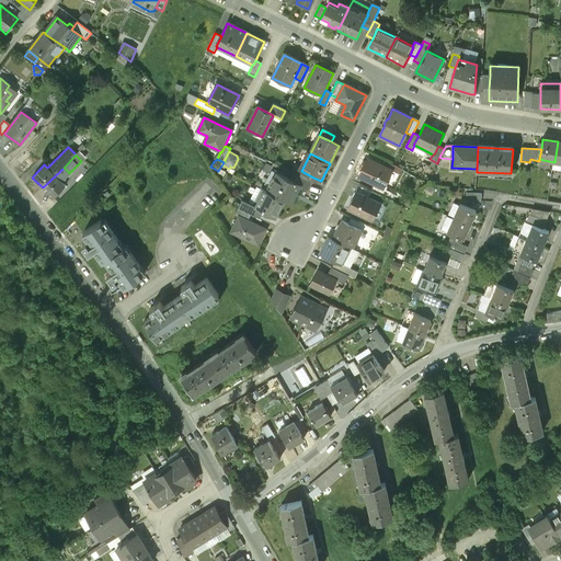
[(392,172),(368,160),(359,176),(384,189),(392,172)]
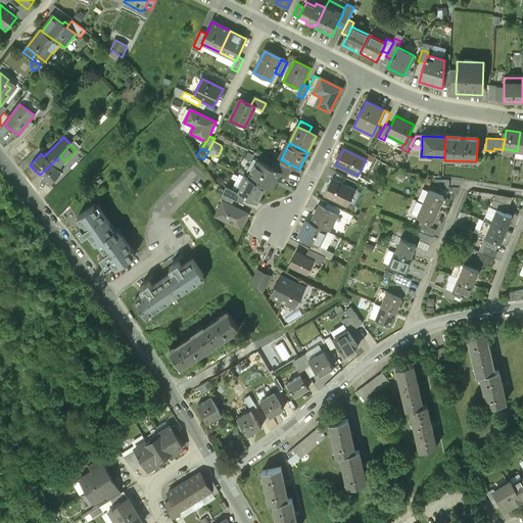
[(364,152),(361,158),(372,162),(374,158),(364,152)]
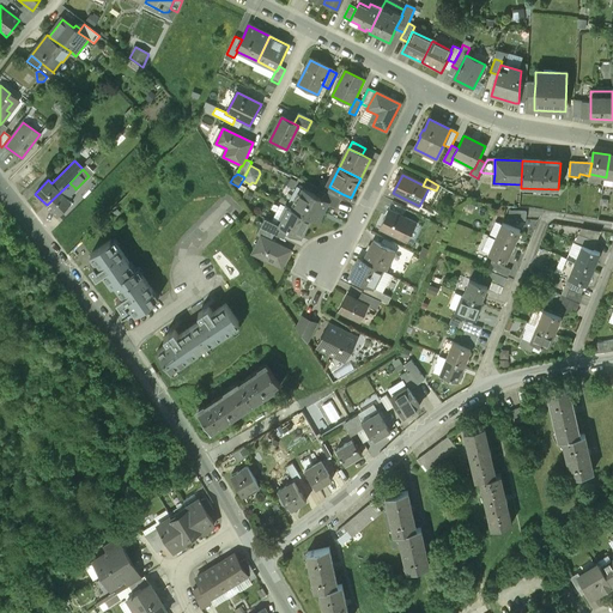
[(70,183),(47,205),(58,217),(71,202),(70,200),(65,196),(74,187),(70,183)]
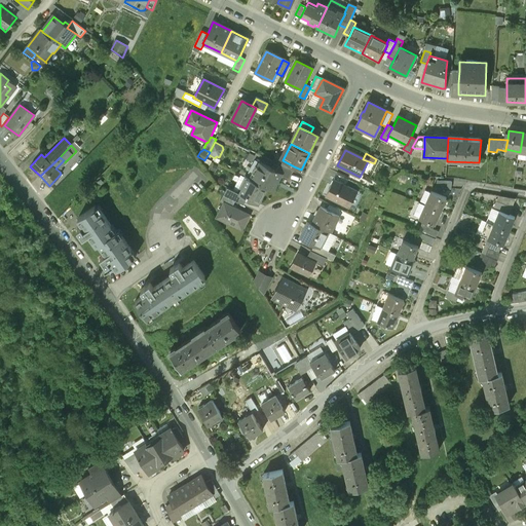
[(55,168),(60,172),(67,164),(65,162),(64,160),(55,168)]
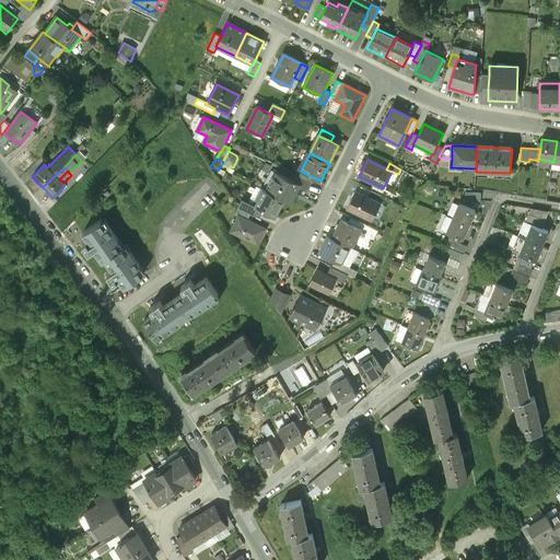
[(264,189),(283,199),(290,202),(300,185),(300,184),(295,182),(277,173),(277,174),(271,171),(263,189),(264,189)]
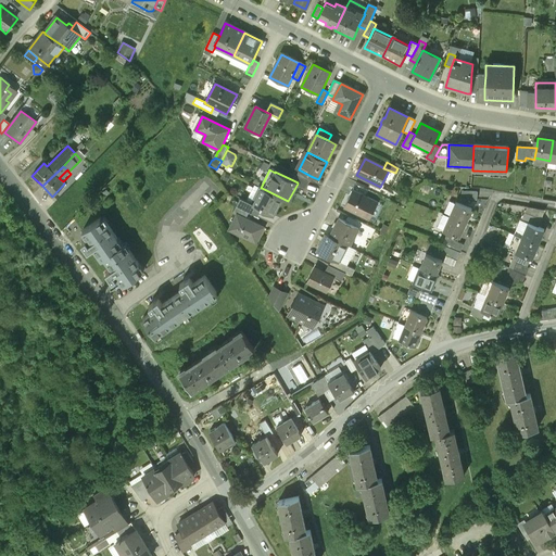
[(307,181),(311,176),(299,169),(297,175),(307,181)]
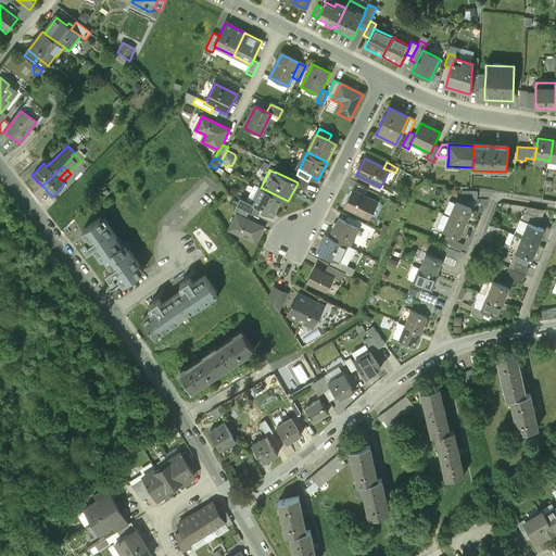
[(297,175),(293,180),(298,182),(298,184),(304,187),(307,181),(297,175)]
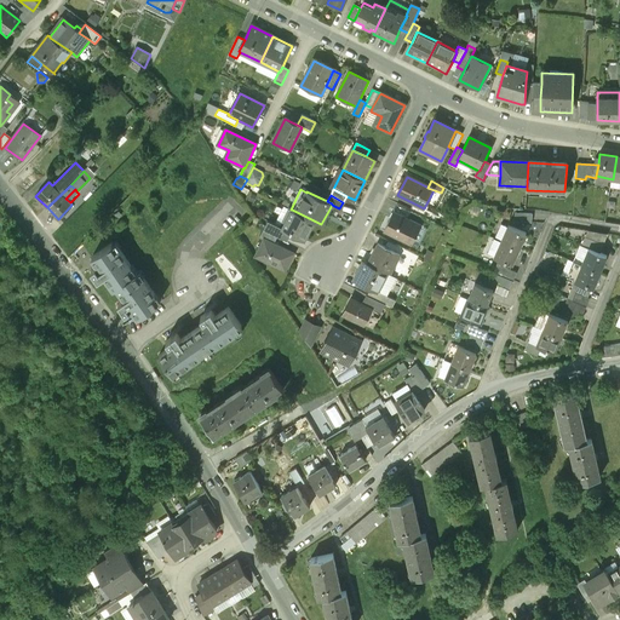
[(397,205),(394,211),(408,218),(411,212),(397,205)]
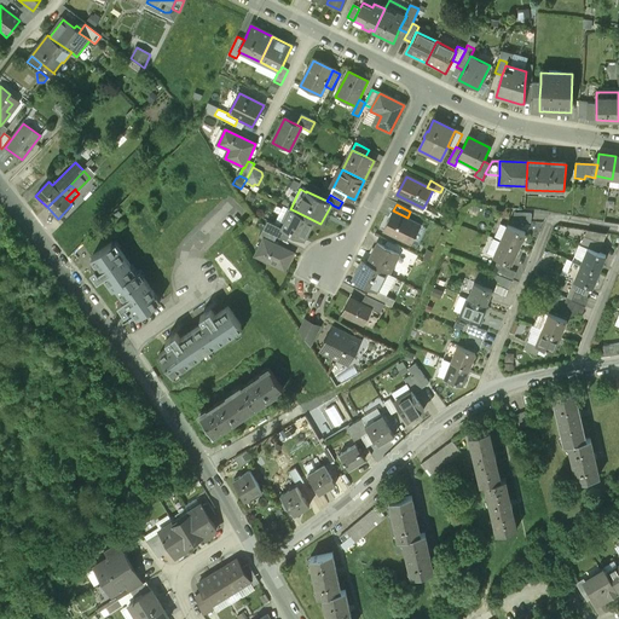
[(427,210),(415,204),(410,212),(423,218),(427,210)]
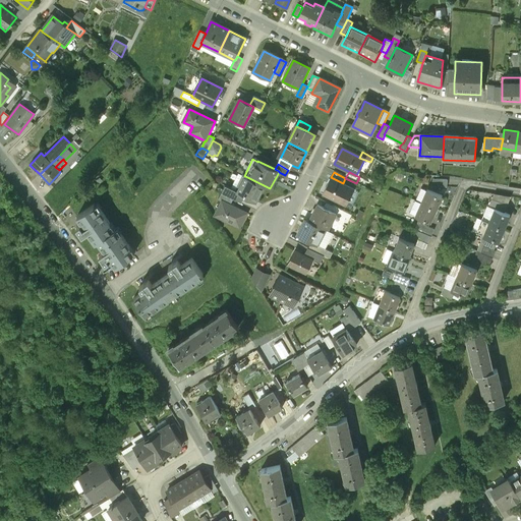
[(245,196),(255,201),(264,185),(245,176),(238,192),(245,196)]
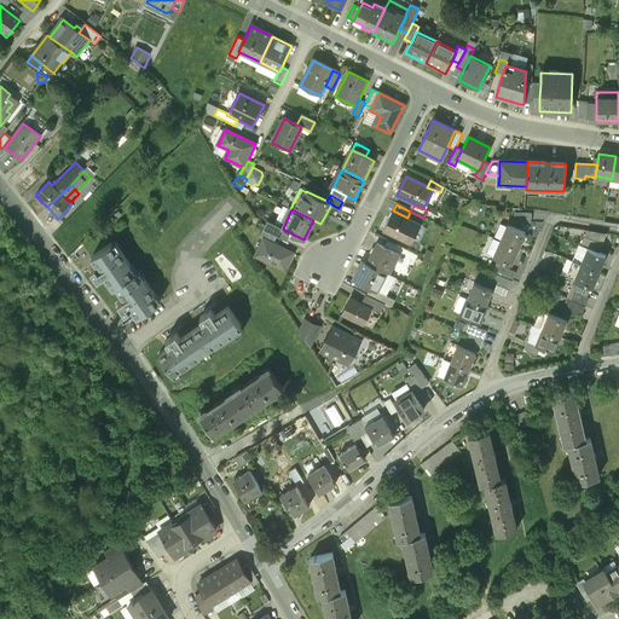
[(393,210),(383,230),(410,244),(420,224),(408,218),(393,210)]
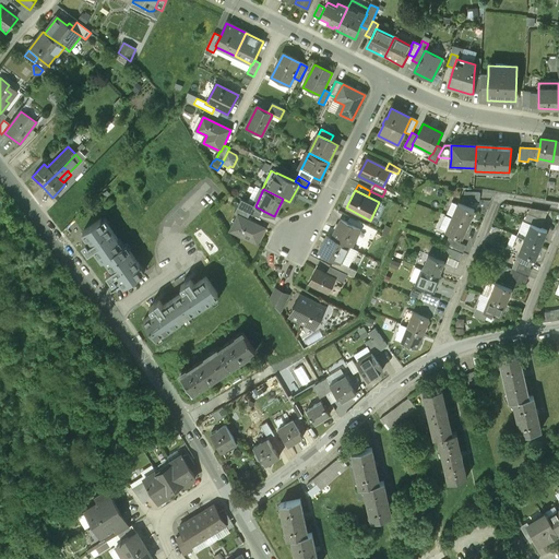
[(465,191),(464,199),(479,200),(480,192),(465,191)]
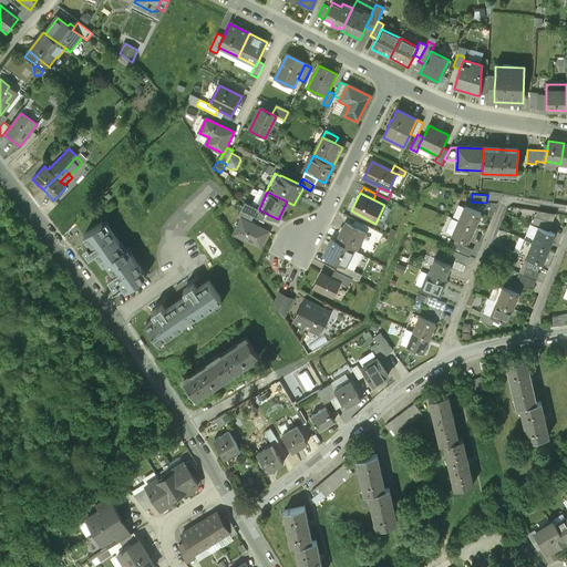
[(263,220),(267,214),(259,209),(245,202),(240,209),(253,216),(263,220)]
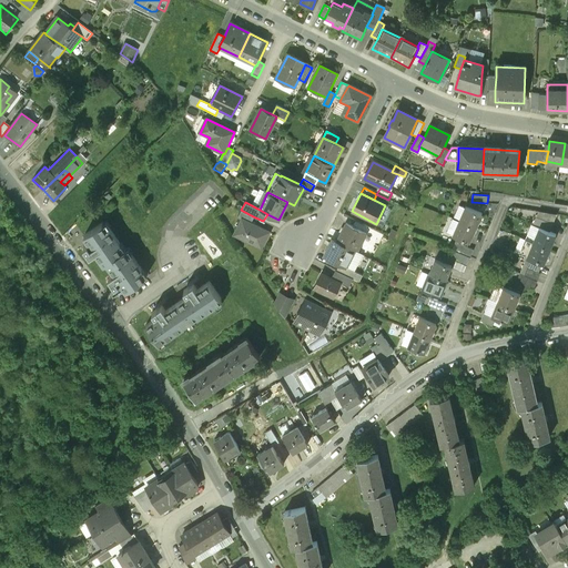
[(459,221),(475,227),(482,213),(466,206),(459,221)]
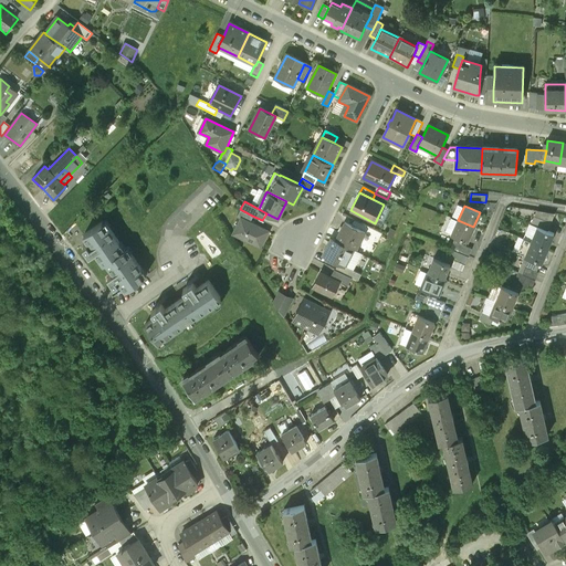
[(241,218),(249,221),(252,216),(240,209),(237,217),(241,218)]
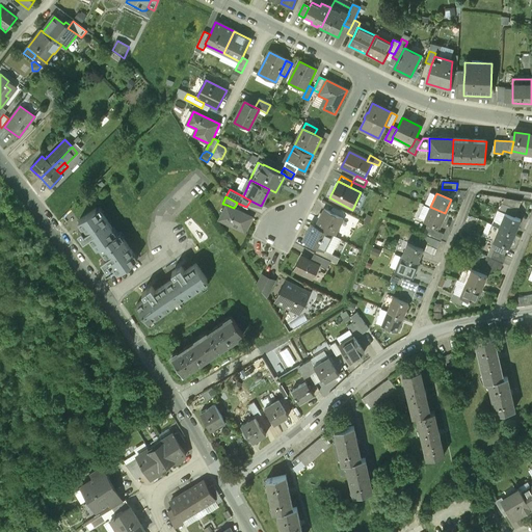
[(506,214),(514,217),(517,209),(502,203),(499,211),(506,214)]
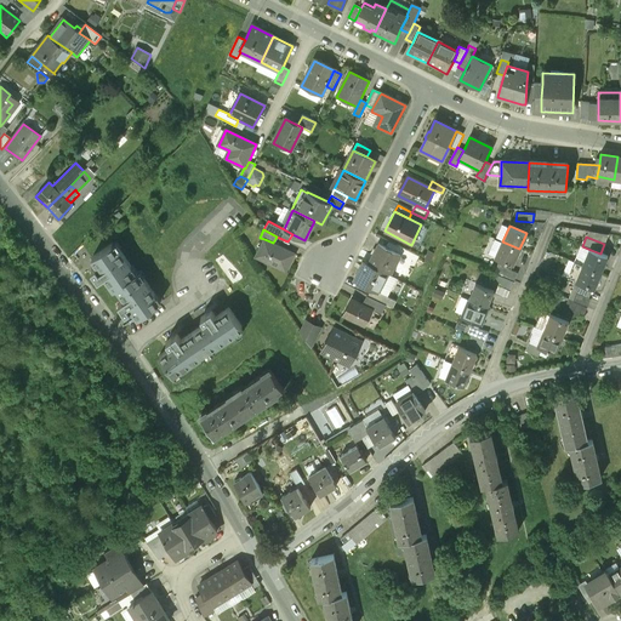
[(266,263),(285,272),(295,254),(273,243),(265,239),(256,255),(267,260),(266,263)]
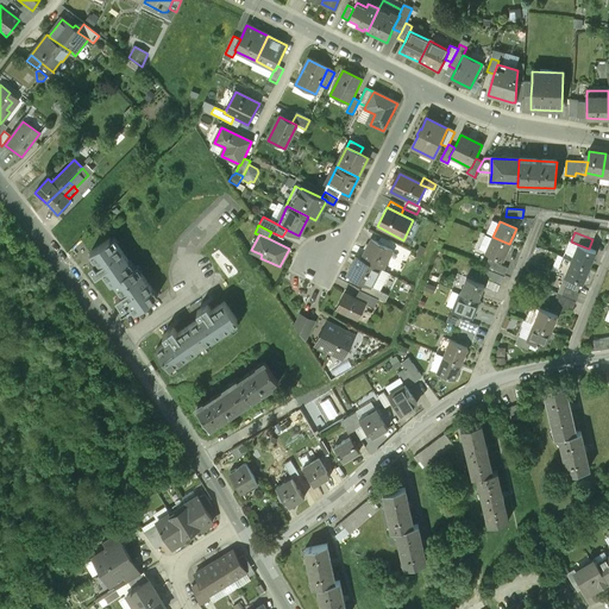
[(487,253),(503,259),(509,244),(493,237),(487,253)]
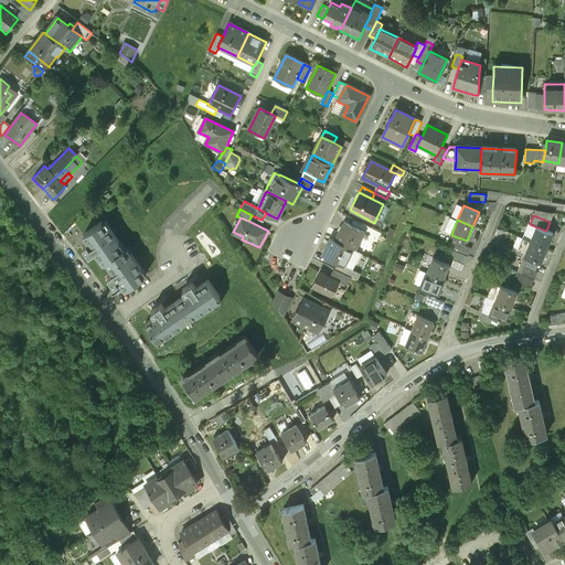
[(102,221),(84,233),(89,241),(84,245),(89,254),(96,251),(104,263),(107,260),(114,272),(108,276),(115,286),(120,281),(126,289),(144,278),(139,272),(142,269),(130,253),(128,254),(124,248),(121,249),(118,245),(120,243),(108,226),(106,227),(102,221)]
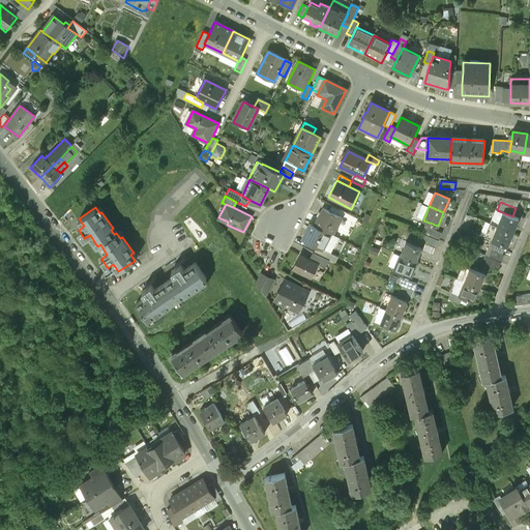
[(342,217),(323,208),(315,225),(331,233),(333,234),(342,217)]
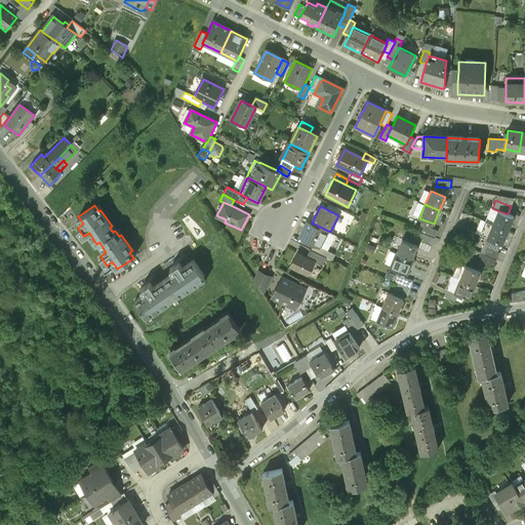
[(493,225),(508,231),(514,216),(508,214),(499,211),(493,225)]
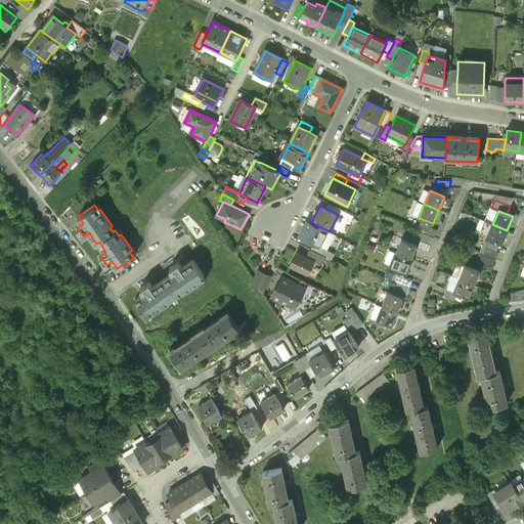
[(328,230),(311,222),(307,221),(299,237),(312,245),(319,248),(319,247),(328,230)]
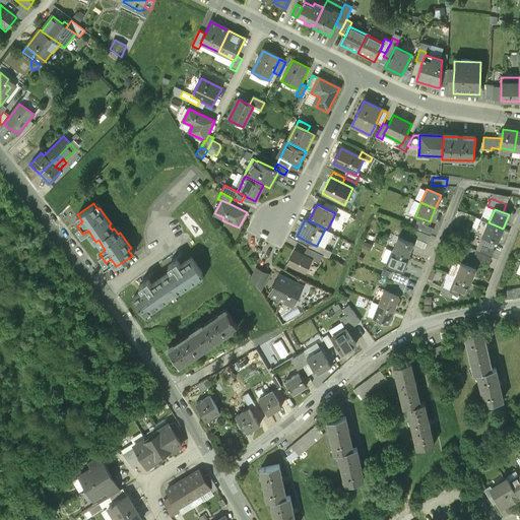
[(475,233),(498,242),(503,229),(489,222),(481,219),(475,233)]
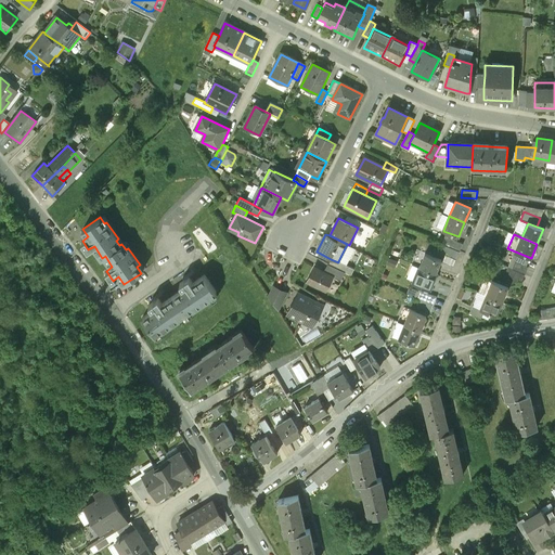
[(442,245),(459,252),(462,244),(446,237),(442,245)]
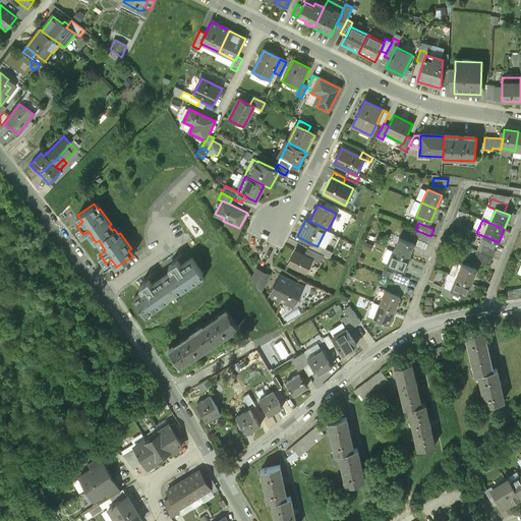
[(413,237),(427,243),(430,236),(415,230),(413,237)]
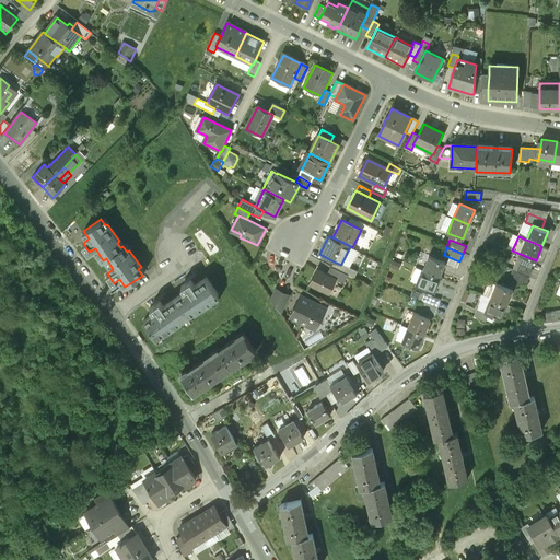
[(423,270),(440,276),(445,261),(430,255),(423,270)]
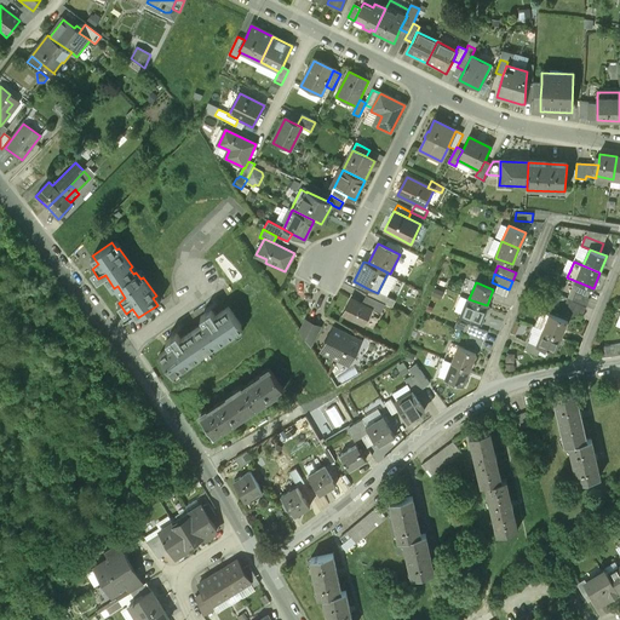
[(572,302),(586,308),(590,299),(587,298),(591,291),(579,286),(572,302)]
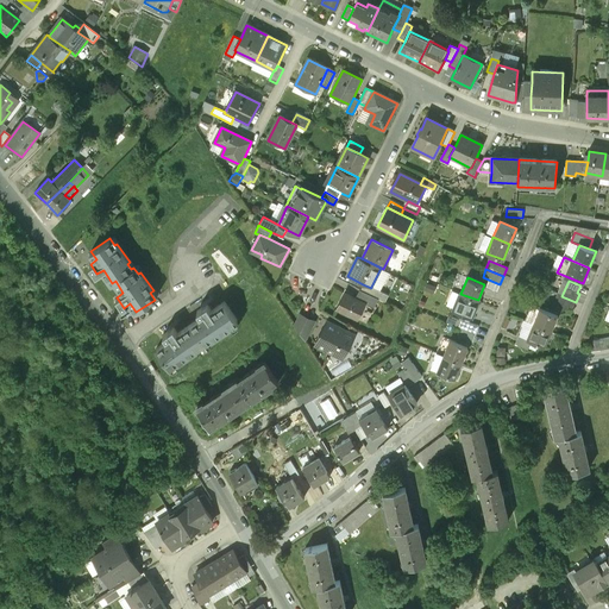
[(383,293),(371,287),(371,288),(363,284),(360,290),(378,299),(381,300),(383,293)]
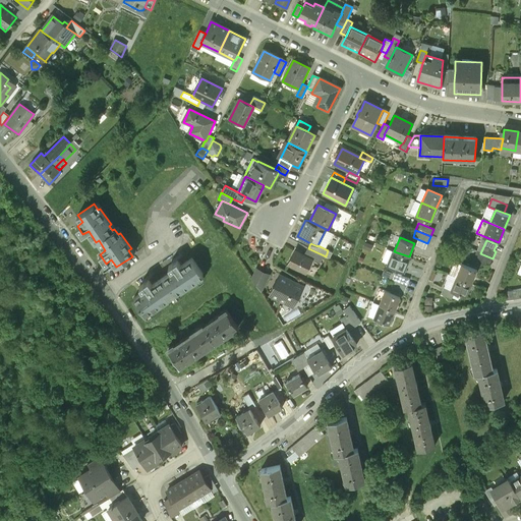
[(321,263),(324,255),(308,248),(307,247),(304,254),(313,259),(321,263)]
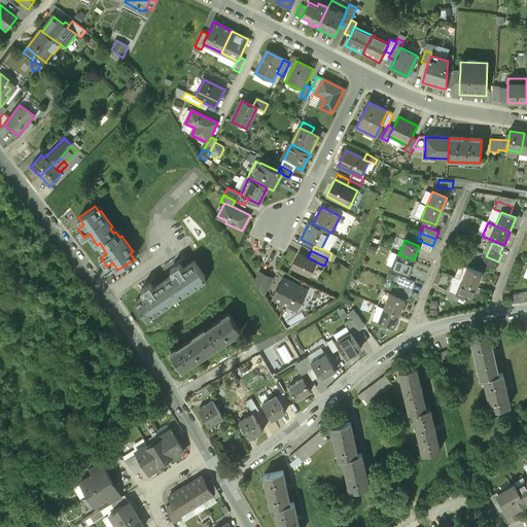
[(317,262),(308,257),(299,253),(291,268),(310,277),(317,262)]
